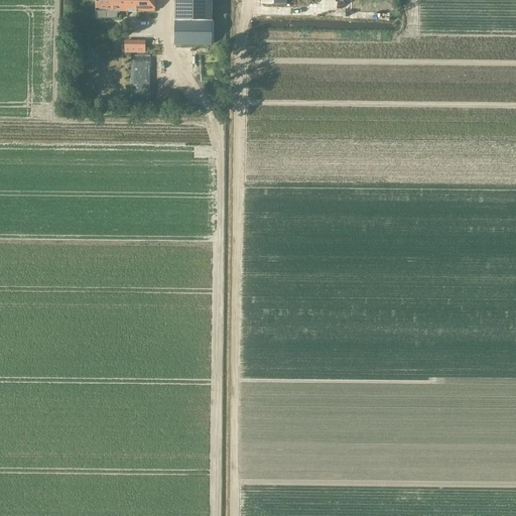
[(154,11),(154,0),(96,0),(96,2),(95,2),(95,18),(117,18),(117,10),(154,11)]
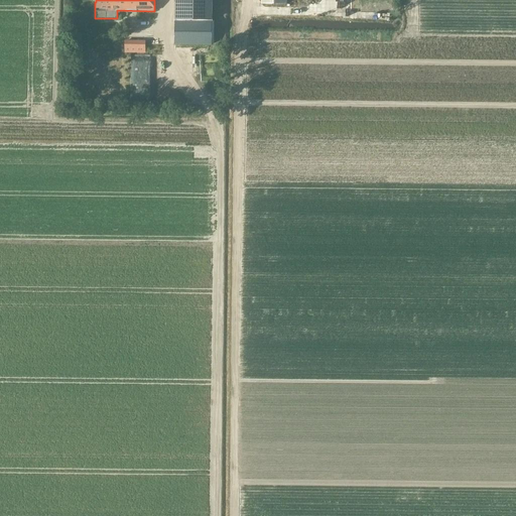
[(174,19),(173,43),(211,44),(212,0),(175,0),(175,19),(174,19)]
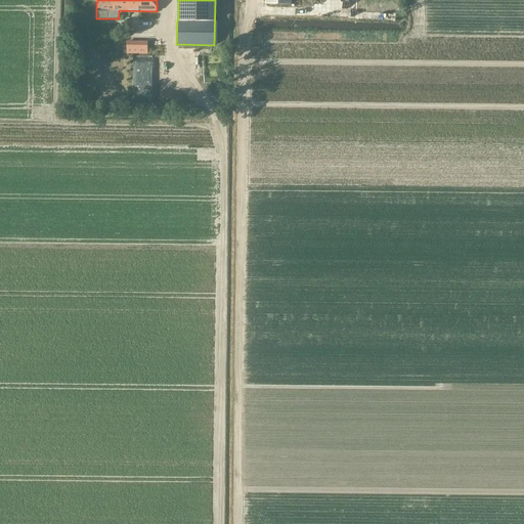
[(369,10),(390,10),(390,0),(354,0),(355,4),(369,4),(369,10)]
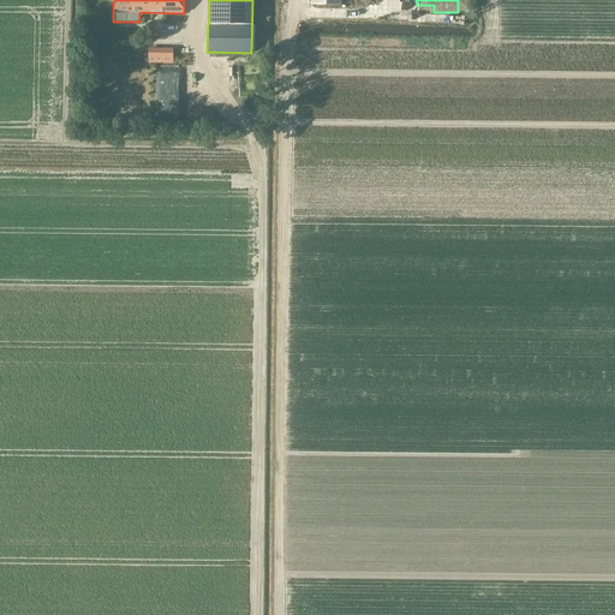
[(173,63),(173,49),(148,49),(148,63),(173,63)]
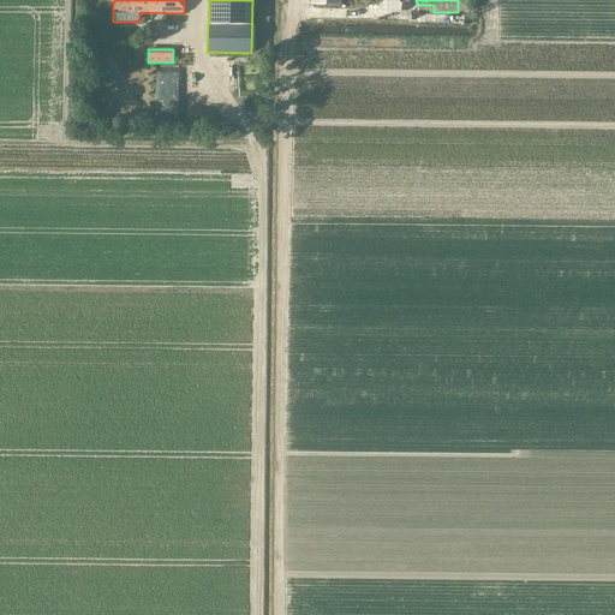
[(139,97),(202,95),(201,67),(139,70),(139,97)]
